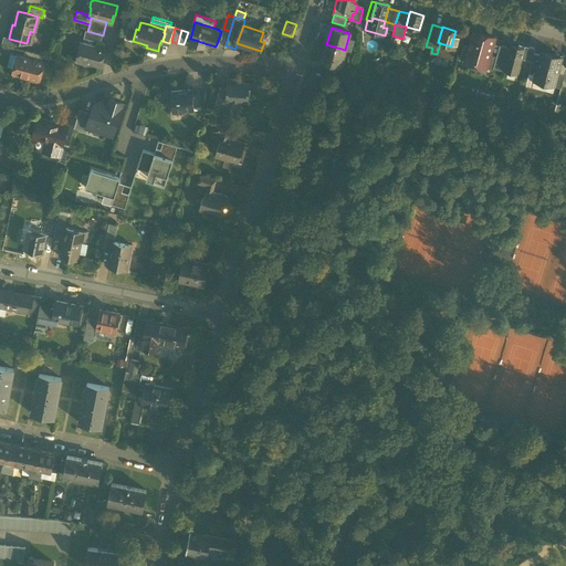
[(101,42),(103,35),(87,31),(85,31),(84,38),(101,42)]
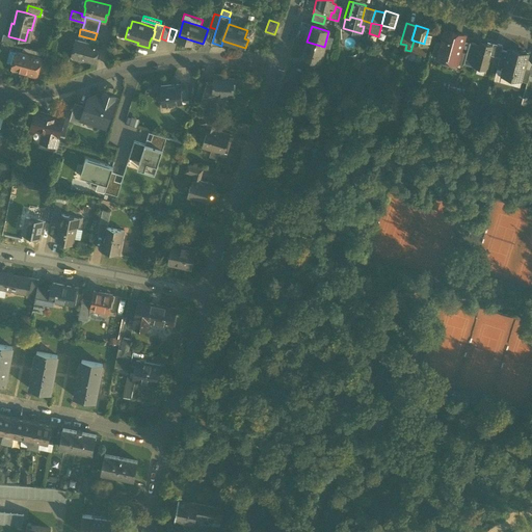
[(457,60),(458,60),(460,51),(464,35),(445,30),(442,44),(439,55),(440,55),(457,60)]
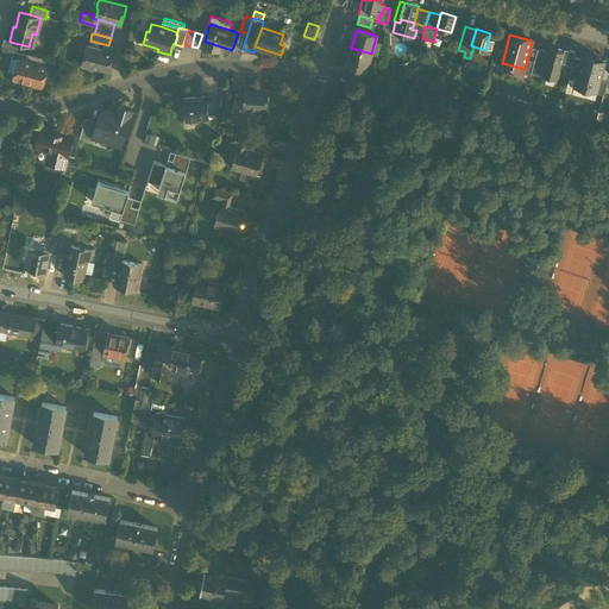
[(1,46),(17,51),(19,44),(10,42),(10,41),(4,39),(1,46)]
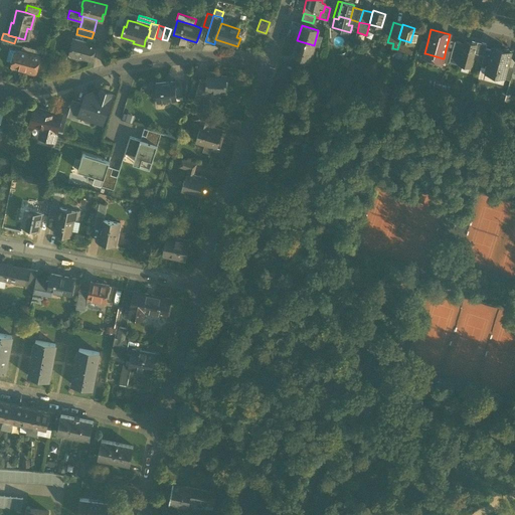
[(323,36),(317,34),(314,45),(319,47),(323,36)]
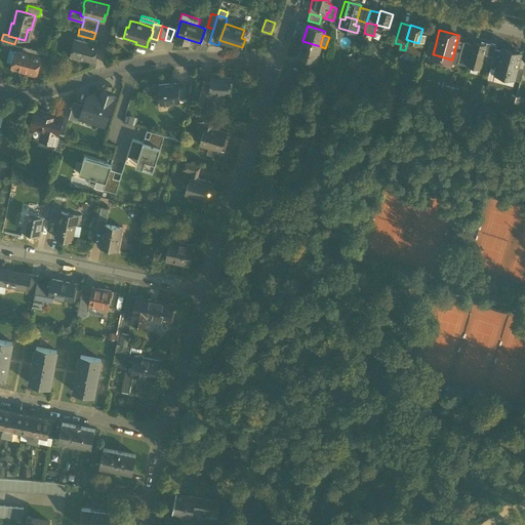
[(93,62),(96,53),(94,53),(94,50),(96,49),(97,46),(76,40),(74,50),(72,51),(71,54),(72,57),(76,58),(78,57),(93,62)]
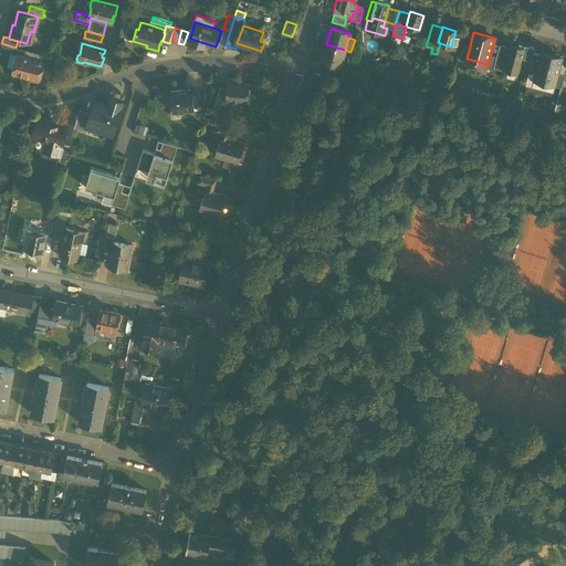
[(452,59),(456,46),(451,45),(451,46),(440,43),(437,54),(452,59)]
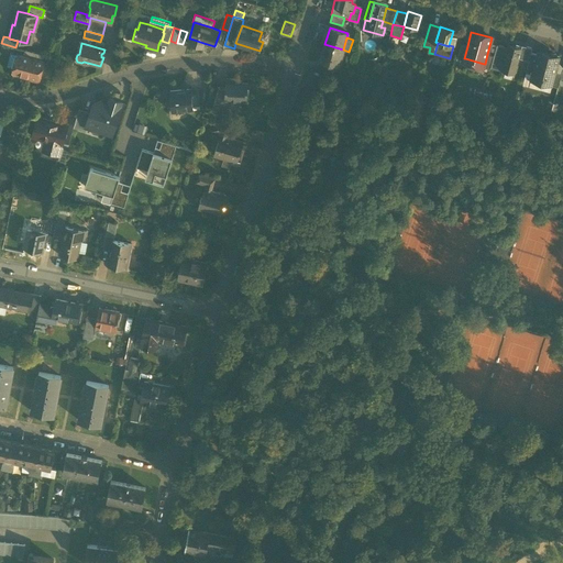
[(338,67),(343,50),(324,44),(320,62),(338,67)]
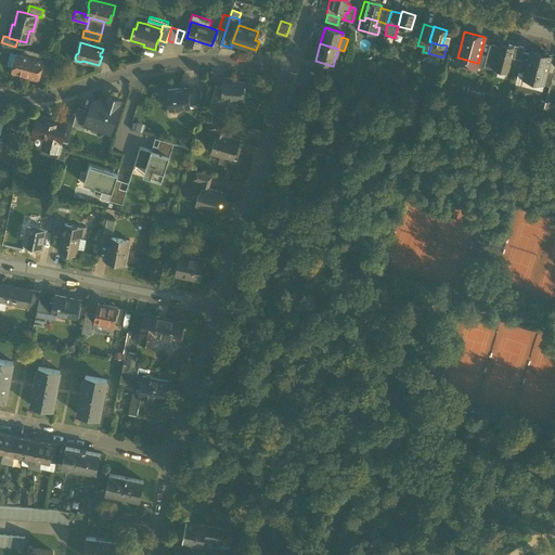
[(450,59),(457,61),(459,57),(457,57),(461,46),(454,43),(450,59)]
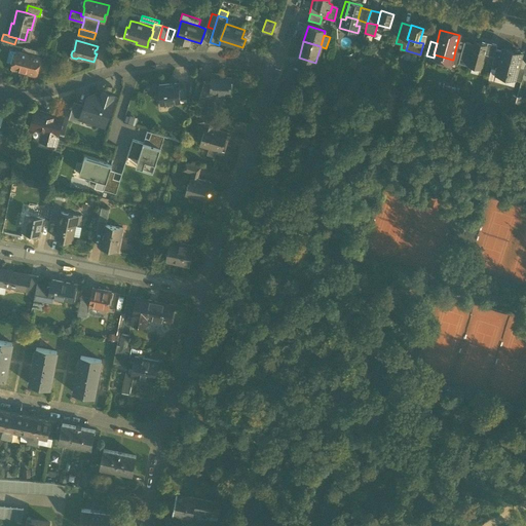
[(464,41),(461,52),(461,53),(471,57),(474,44),(464,41)]
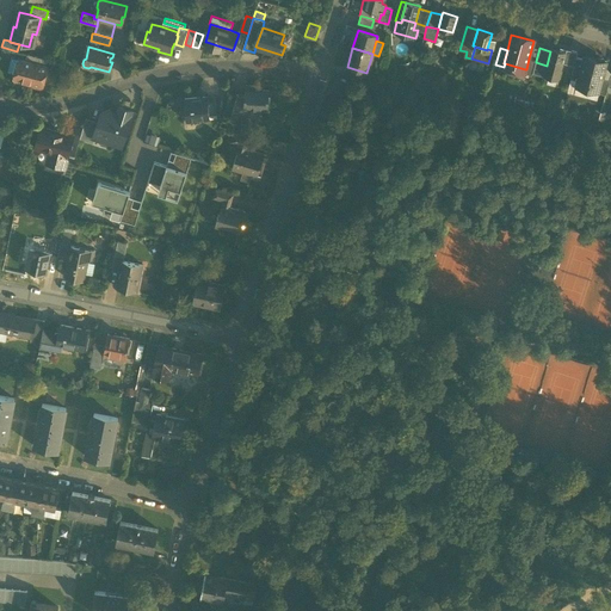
[(550,51),(547,66),(544,75),(548,76),(559,79),(561,69),(563,63),(566,53),(551,49),(550,51)]
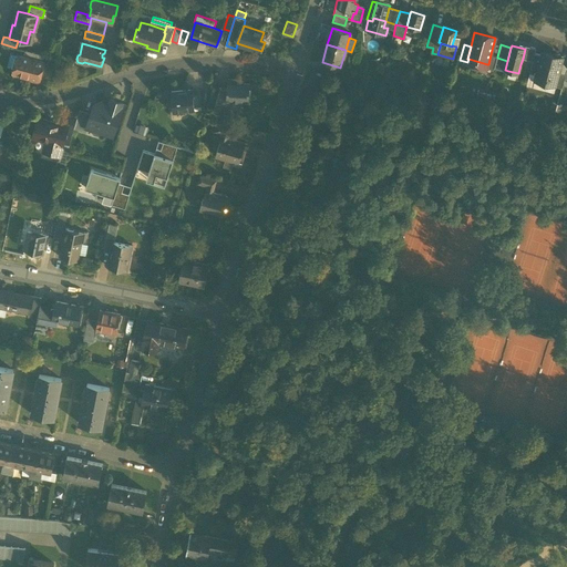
[(523,59),(533,61),(535,53),(536,49),(525,45),(525,49),(523,59)]
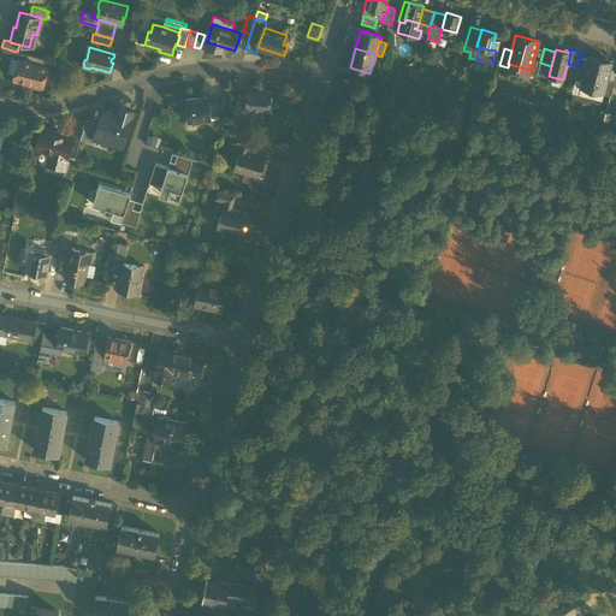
[(25,61),(45,67),(47,60),(27,55),(25,61)]
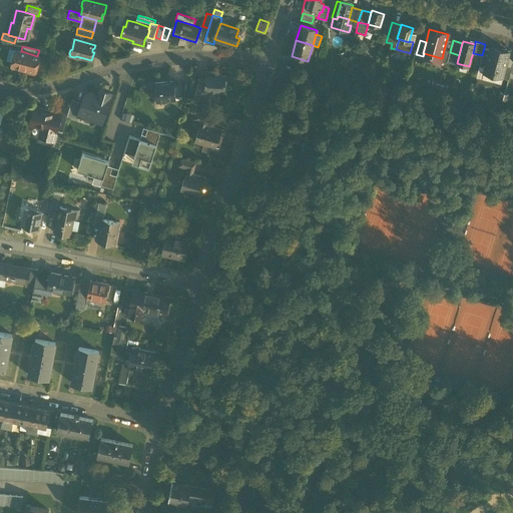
[(19,51),(9,48),(6,60),(12,62),(15,60),(17,52),(19,51)]
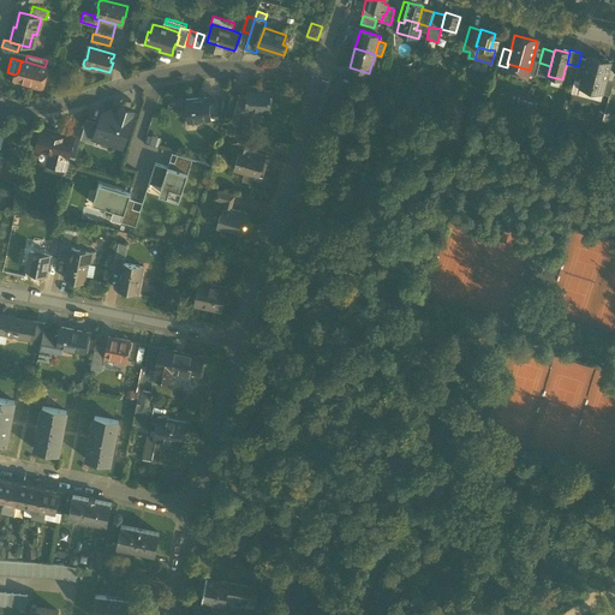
[(581,81),(586,59),(580,58),(578,66),(574,79),(581,81)]
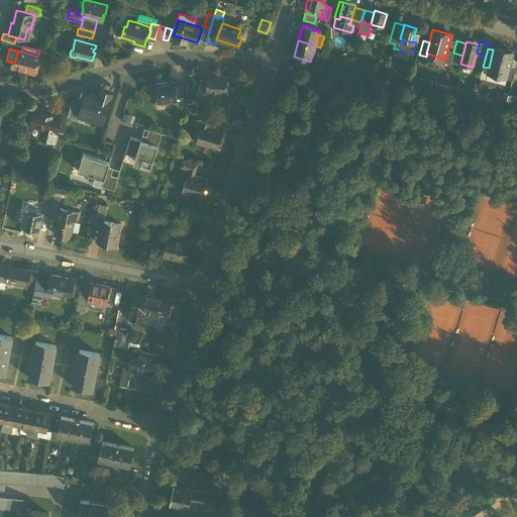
[(512,58),(514,53),(498,48),(498,49),(494,48),(493,49),(489,68),(487,74),(507,79),(510,67),(512,58)]
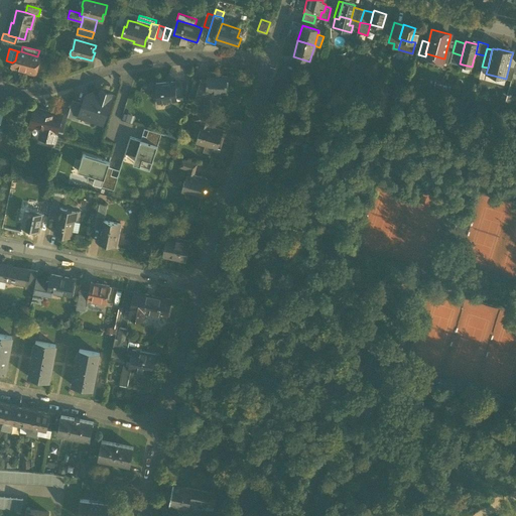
[(449,60),(453,52),(453,51),(446,49),(444,58),(443,58),(442,61),(449,63),(449,60)]
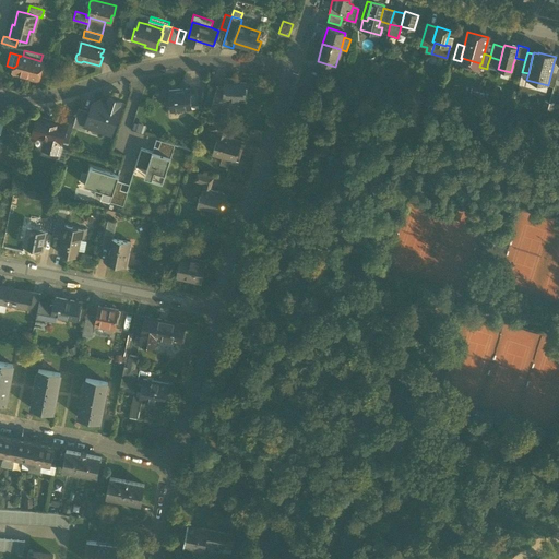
[(28,79),(36,80),(38,79),(43,61),(40,61),(23,56),(21,56),(19,57),(16,66),(13,68),(12,71),(14,74),(19,75),(21,74),(27,76),(28,79)]
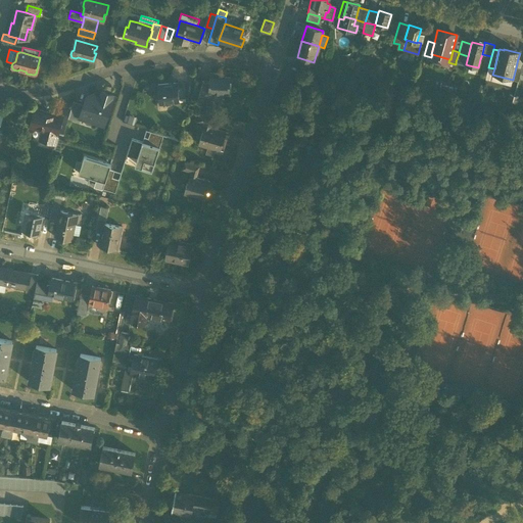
[(456,61),(466,64),(468,56),(459,53),(456,61)]
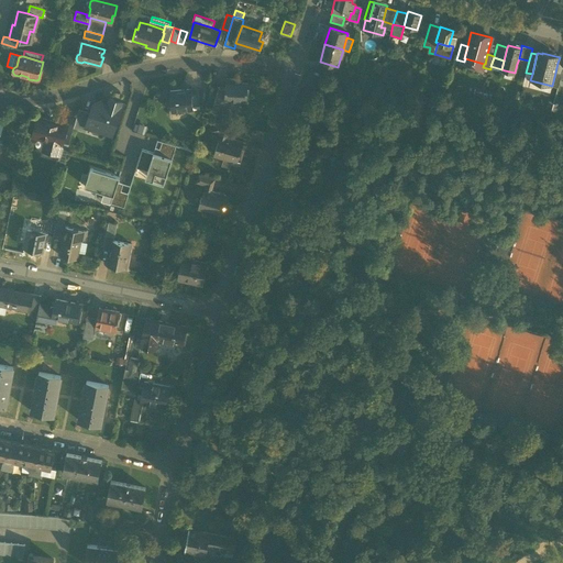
[(315,70),(328,75),(330,68),(317,64),(315,70)]
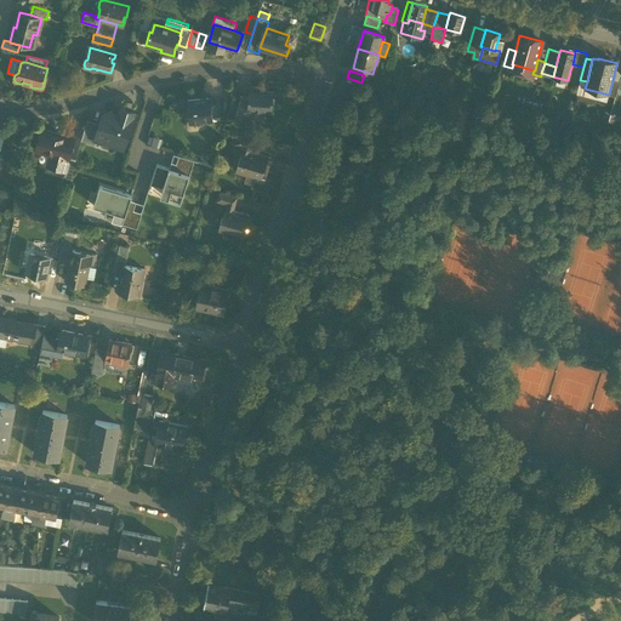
[(533,74),(518,70),(517,77),(530,81),(533,74)]
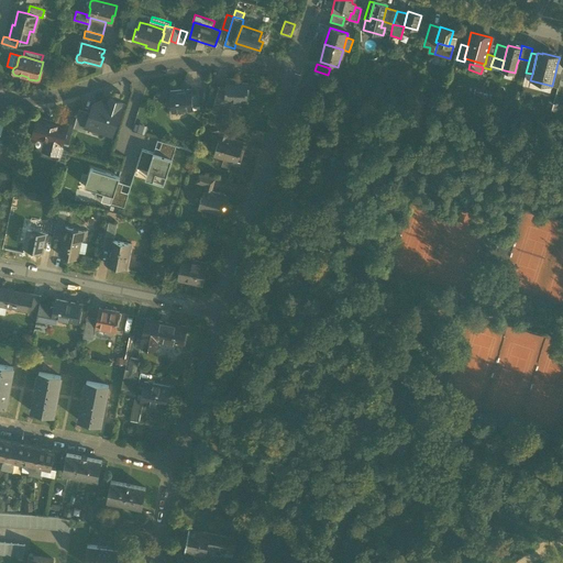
[(515,73),(505,70),(504,77),(512,80),(515,73)]
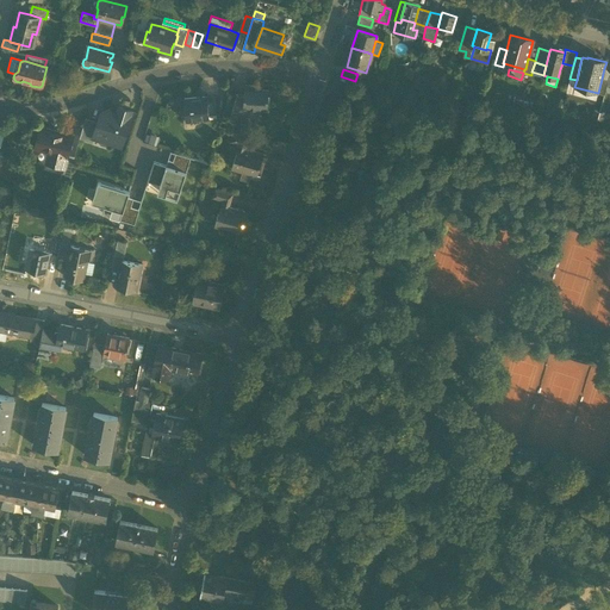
[(596,100),(598,93),(574,87),(577,80),(570,79),(566,92),(596,100)]
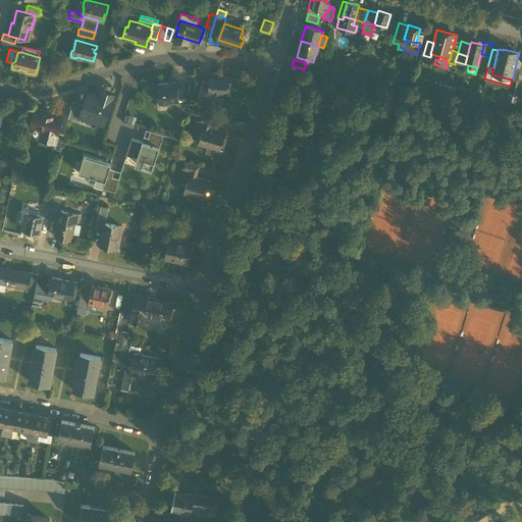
[(515,67),(512,80),(517,81),(518,79),(519,74),(521,68),(515,67)]
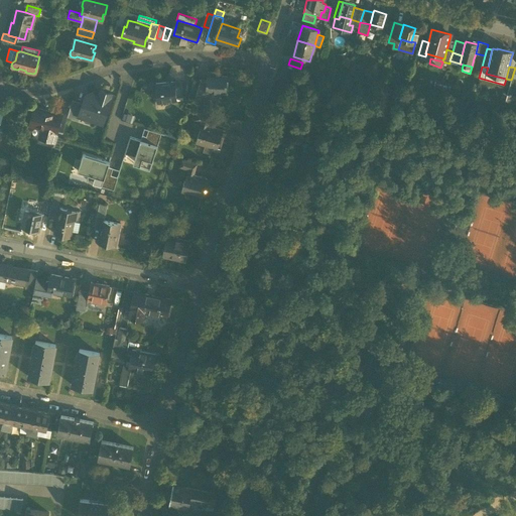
[(328,68),(325,74),(332,78),(335,71),(328,68)]
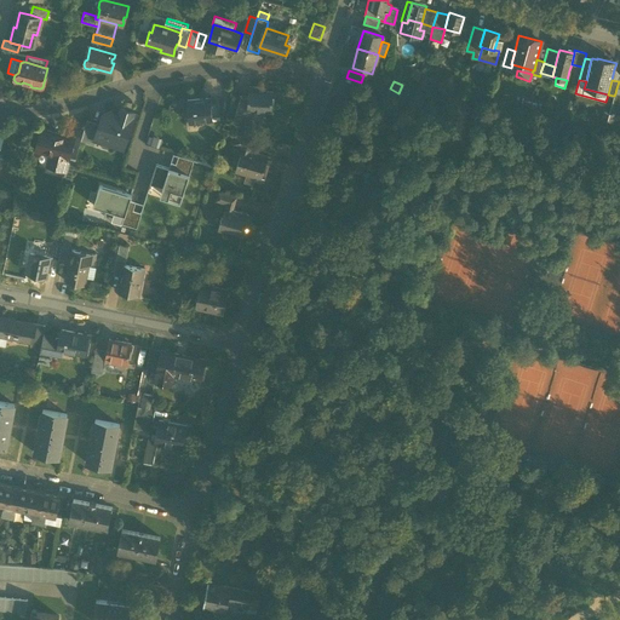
[(443,92),(452,95),(454,87),(445,85),(443,92)]
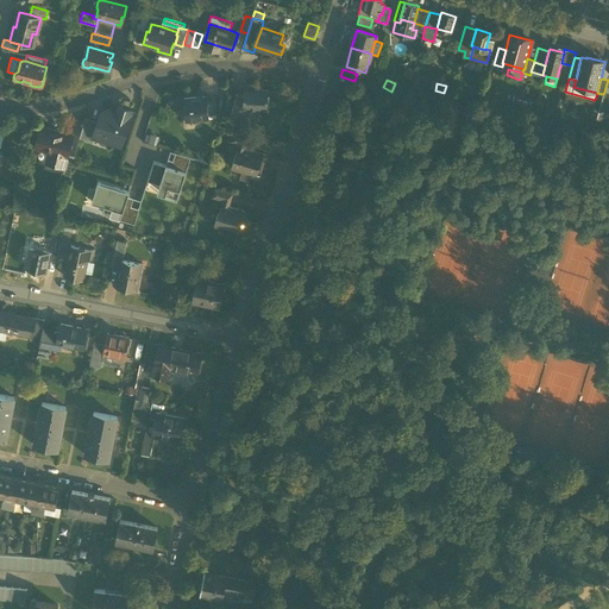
[(253,108),(267,110),(268,90),(261,89),(261,87),(245,86),(244,95),(244,108),(253,108)]
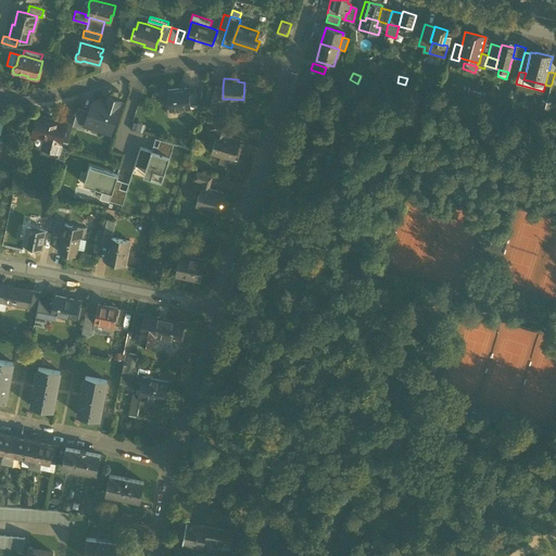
[(211,101),(212,98),(216,87),(209,84),(204,100),(211,101)]
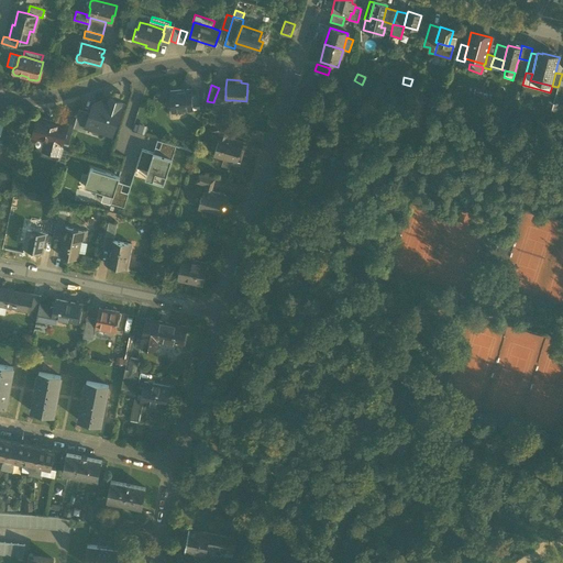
[(214,99),(225,100),(225,88),(219,88),(214,99)]
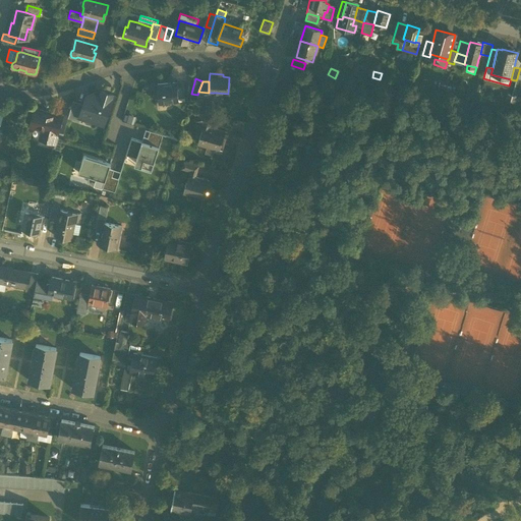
[(171,99),(171,101),(179,100),(178,97),(177,85),(177,82),(157,84),(159,100),(171,99)]
